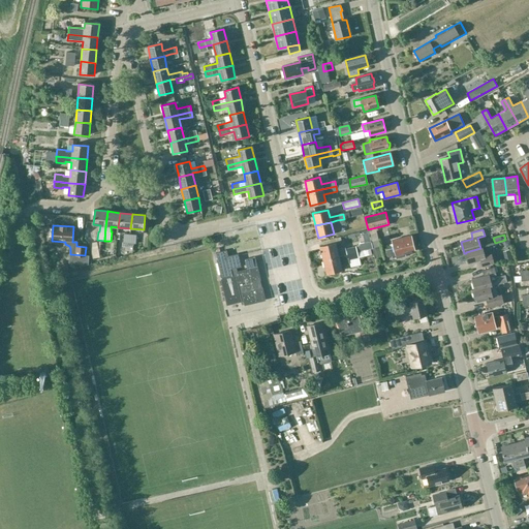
[(404,253),(414,250),(410,236),(392,241),(394,246),(386,248),(389,256),(396,255),(397,258),(405,256),(404,253)]
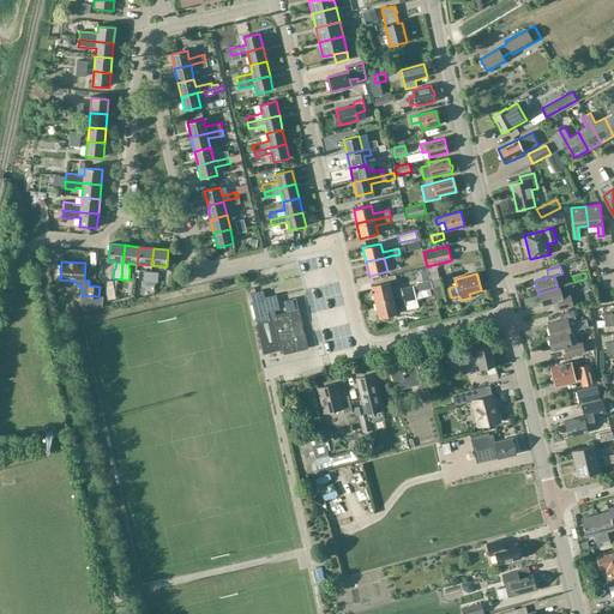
[(414,293),(413,286),(392,292),(390,281),(372,286),(375,301),(414,293)]
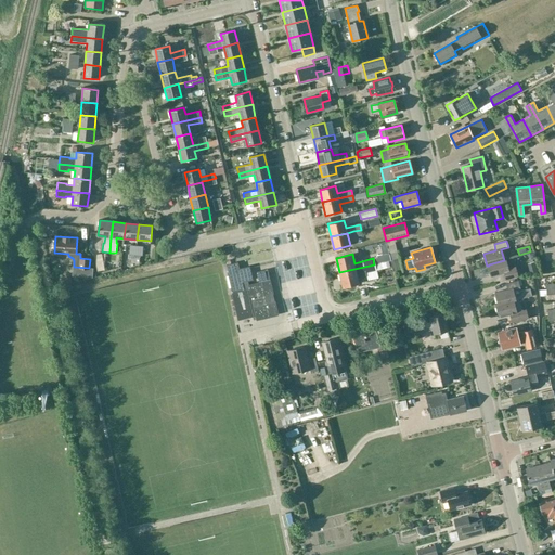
[(491,275),(504,272),(506,279),(518,275),(515,262),(507,265),(506,259),(504,260),(489,265),(489,266),(491,275)]
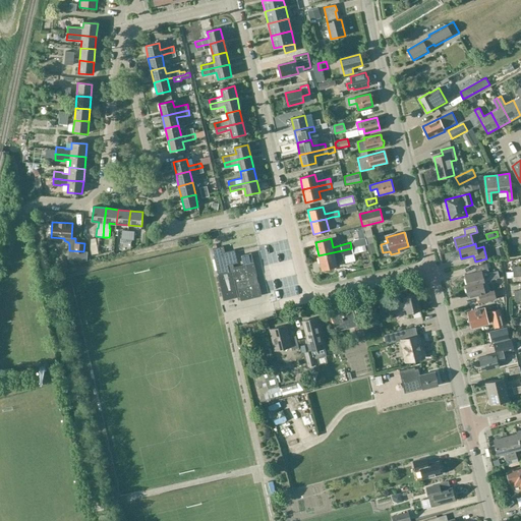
[(334,252),(319,255),(322,270),(337,266),(336,262),(345,259),(344,256),(365,251),(364,245),(351,248),(334,252)]
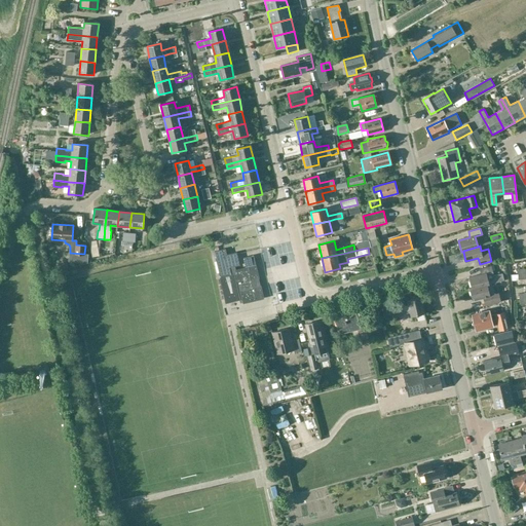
[(226,249),(215,251),(215,252),(216,258),(220,277),(226,302),(227,302),(227,303),(240,300),(240,303),(242,302),(243,303),(264,298),(254,255),(243,258),(246,268),(236,270),(236,274),(232,275),(230,267),(239,265),(237,252),(227,255),(226,249)]
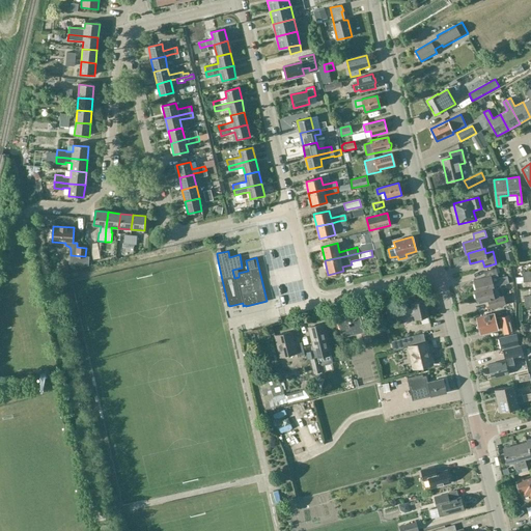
[(486,278),(474,281),(476,290),(477,291),(493,287),(494,287),(497,286),(509,283),(507,276),(499,278),(498,275),(496,269),(484,272),(486,278)]
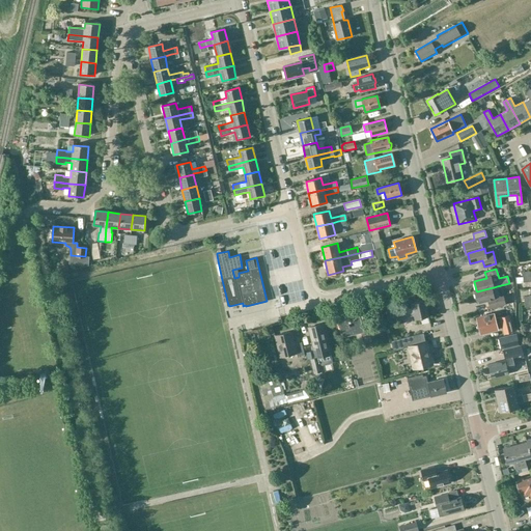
[(498,290),(497,286),(494,287),(493,287),(477,291),(476,290),(475,291),(477,303),(490,300),(492,306),(503,303),(502,297),(497,298),(495,291),(498,290)]
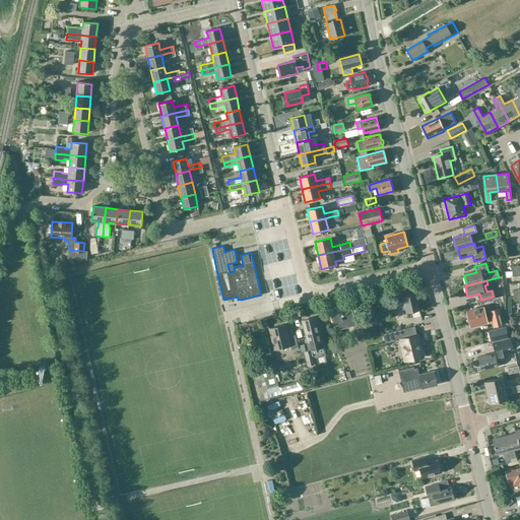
[(406,313),(419,310),(415,294),(402,297),(404,302),(388,306),(389,313),(405,309),(406,313)]
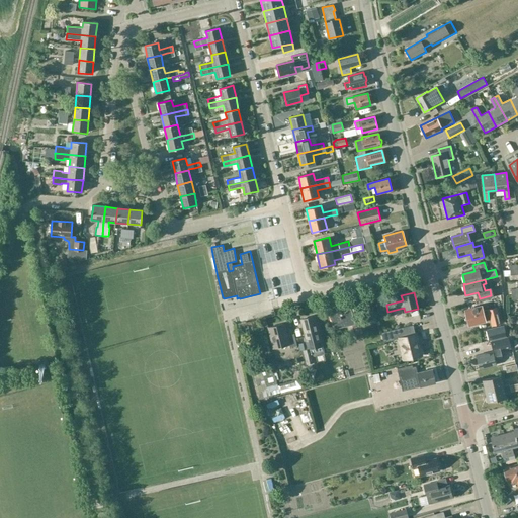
[(465,310),(466,316),(464,318),(466,324),(468,324),(468,325),(486,321),(484,317),(490,315),(492,323),(500,321),(496,308),(483,311),(482,306),(465,310)]
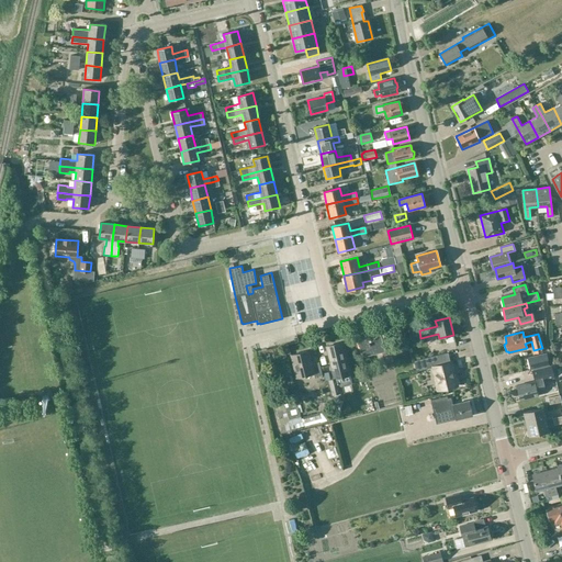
[(380,334),(358,339),(362,356),(382,351),(384,362),(392,360),(389,349),(384,350),(380,334)]
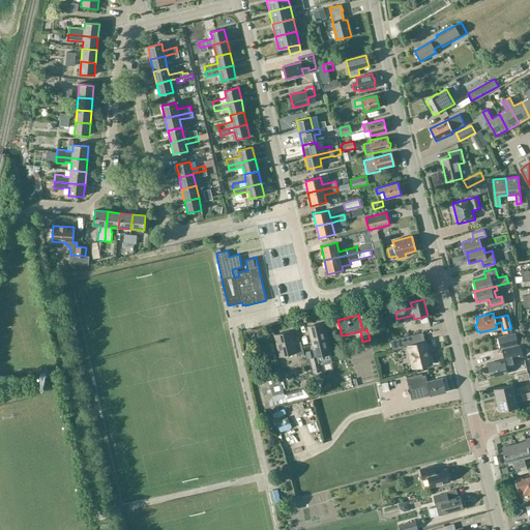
[(322,323),(307,327),(315,357),(310,358),(314,373),(321,371),(320,365),(331,362),(322,323)]
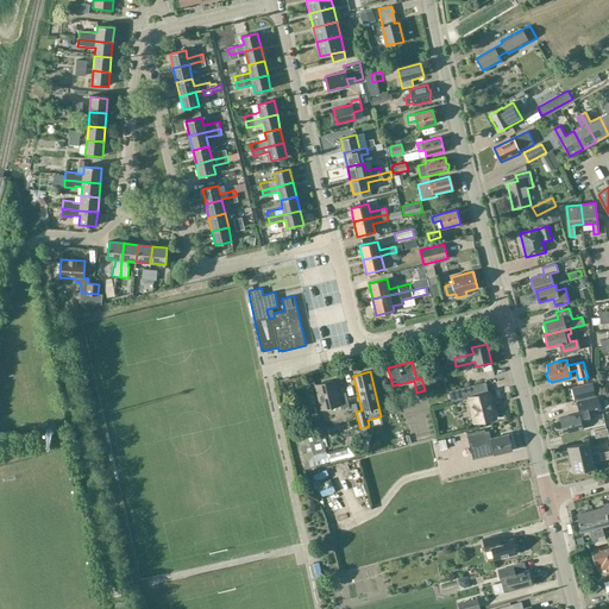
[(349,407),(346,393),(338,395),(334,380),(314,384),(321,410),(340,406),(340,409),(349,407)]
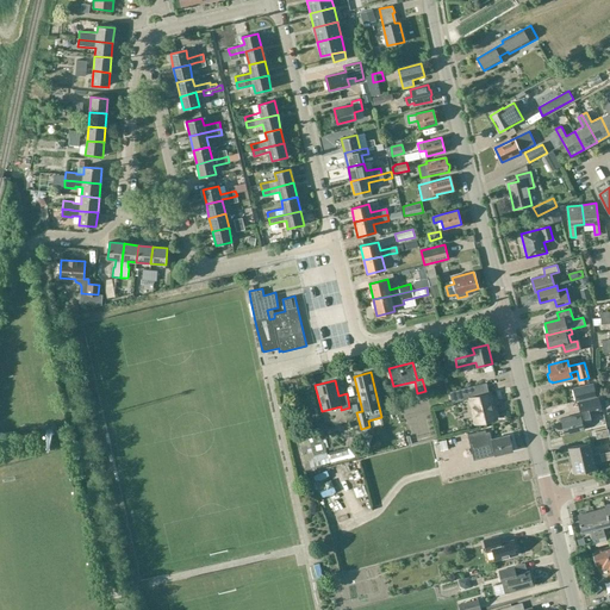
[(597,396),(592,380),(571,386),(576,402),(597,396)]
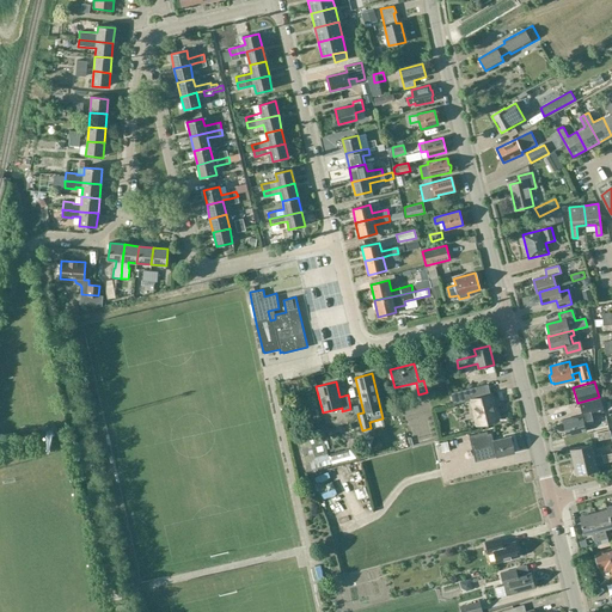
[(490,408),(494,407),(490,395),(488,384),(451,393),(453,404),(471,399),(477,424),(494,421),(490,408)]
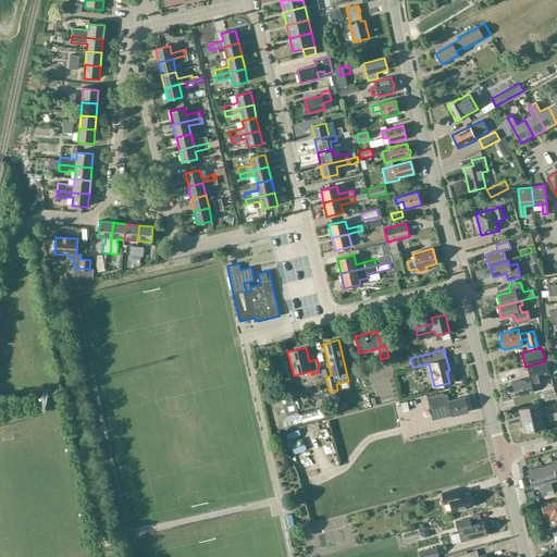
[(530,378),(512,382),(514,390),(512,390),(514,394),(515,394),(516,396),(534,392),(532,386),(541,384),(540,379),(551,376),(547,363),(528,368),(530,378)]
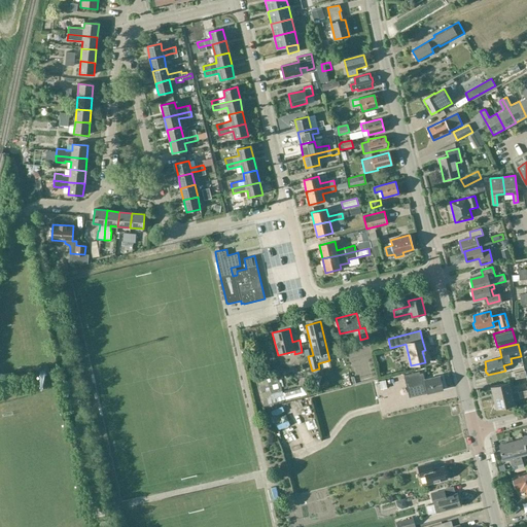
[(515,379),(526,377),(525,371),(514,374),(515,379)]
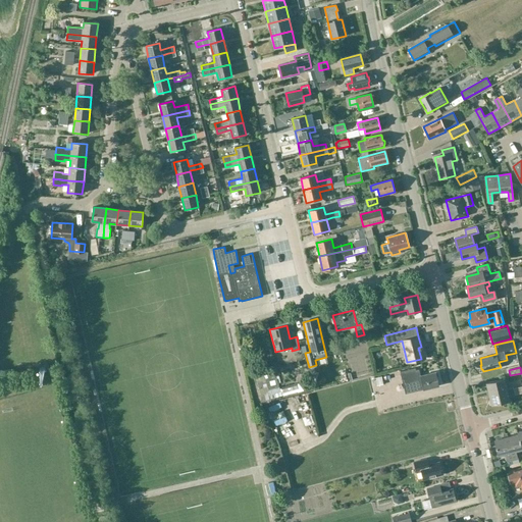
[(415,368),(400,371),(402,380),(404,380),(407,390),(413,389),(413,387),(422,385),(423,389),(439,385),(436,372),(426,375),(426,374),(425,374),(425,375),(421,376),(419,369),(416,370),(415,368)]
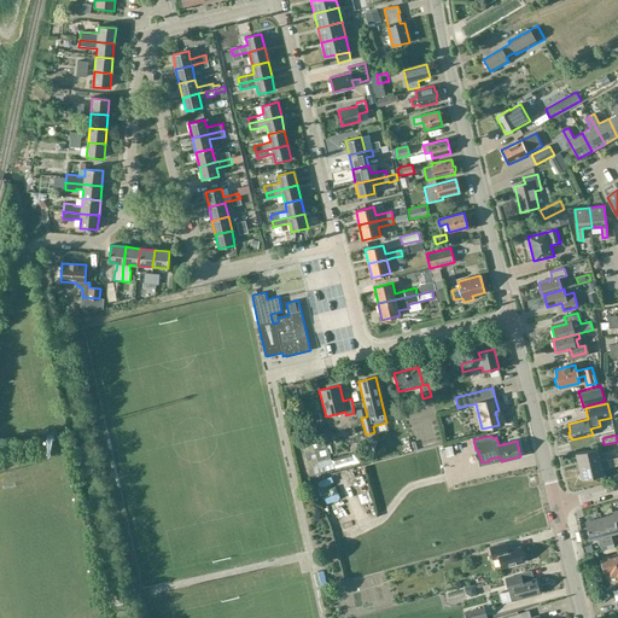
[(577,467),(578,467),(578,466),(600,461),(598,448),(576,454),(577,462),(576,462),(577,467)]
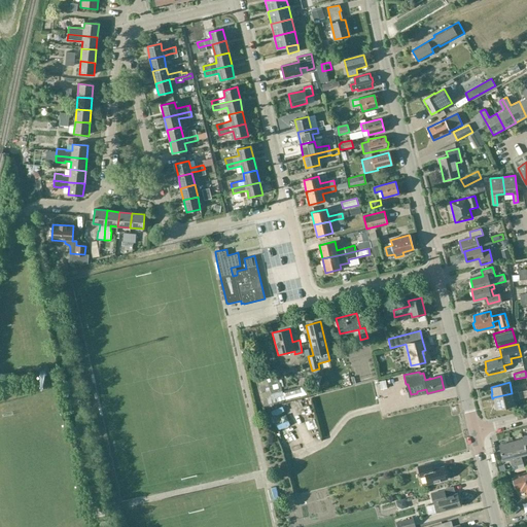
[(520,398),(526,396),(526,390),(518,392),(520,398)]
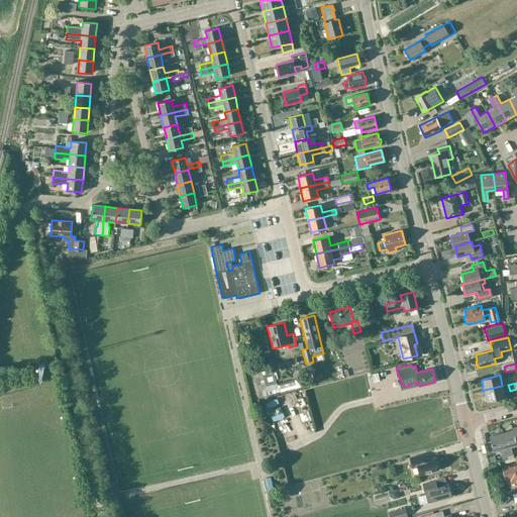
[(505,397),(502,386),(484,390),(484,391),(486,397),(484,397),(485,401),(505,397)]
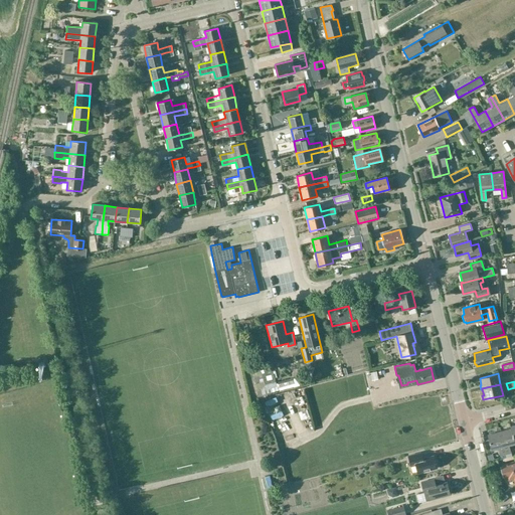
[(510,428),(499,432),(505,454),(511,453),(509,445),(514,443),(514,442),(514,441),(511,428),(510,428)]
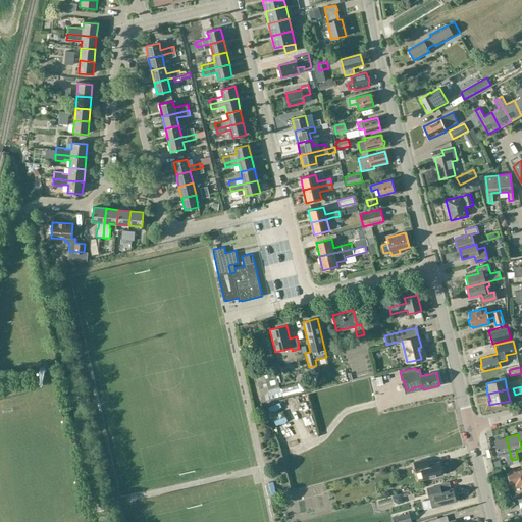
[(507,462),(512,460),(506,437),(493,440),(498,456),(505,454),(507,462)]
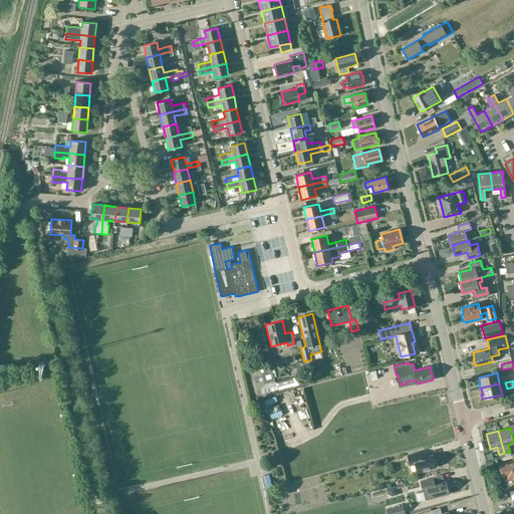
[(415,465),(417,472),(436,467),(433,455),(421,459),(420,452),(407,456),(410,466),(415,465)]
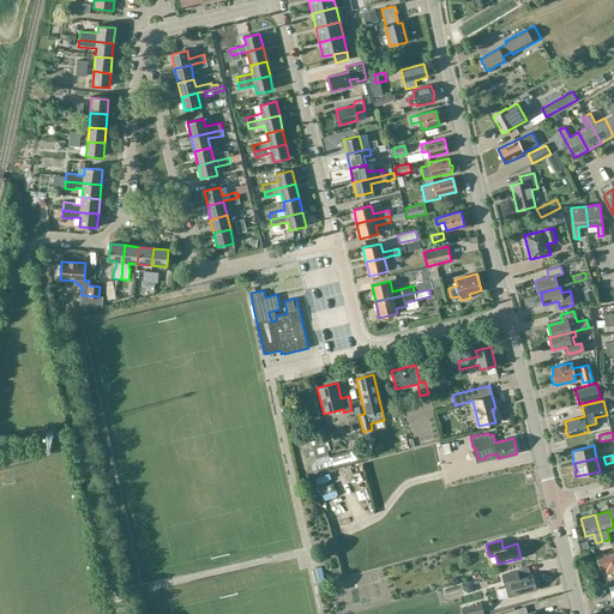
[(613,608),(613,549),(599,554),(602,567),(606,567),(607,572),(612,571),(613,578),(613,596),(612,599),(613,608)]
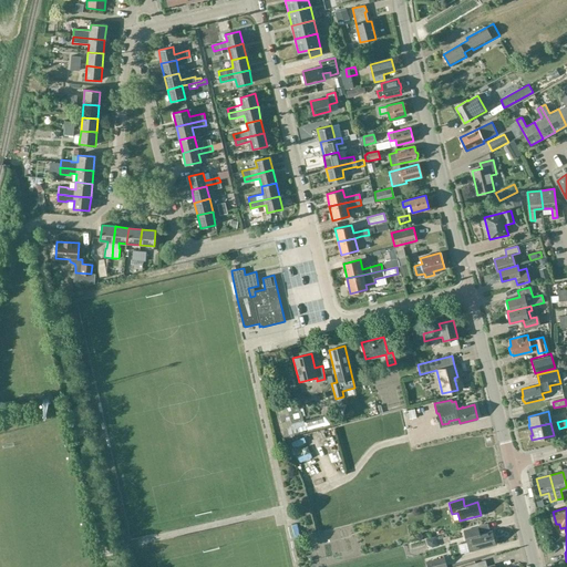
[(463,532),(466,543),(468,552),(495,544),(492,531),(478,534),(477,528),(463,532)]
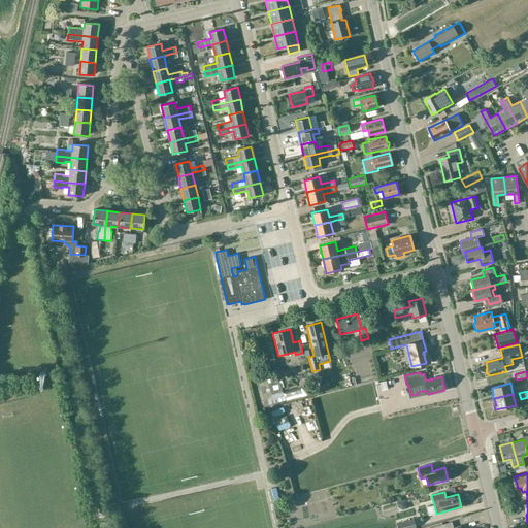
[(420,504),(423,513),(430,510),(428,502),(420,504)]
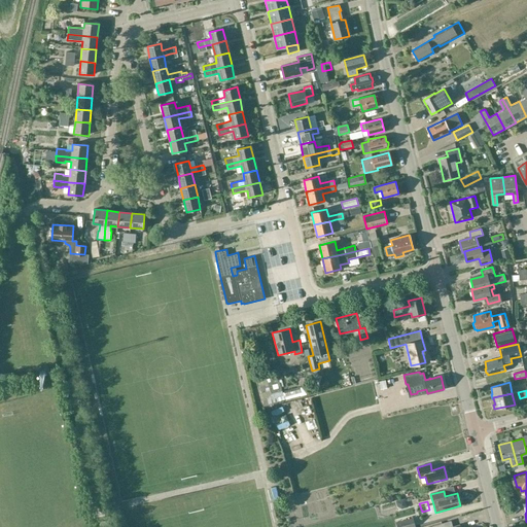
[(395,526),(409,526),(415,525),(413,518),(395,524),(395,526)]
